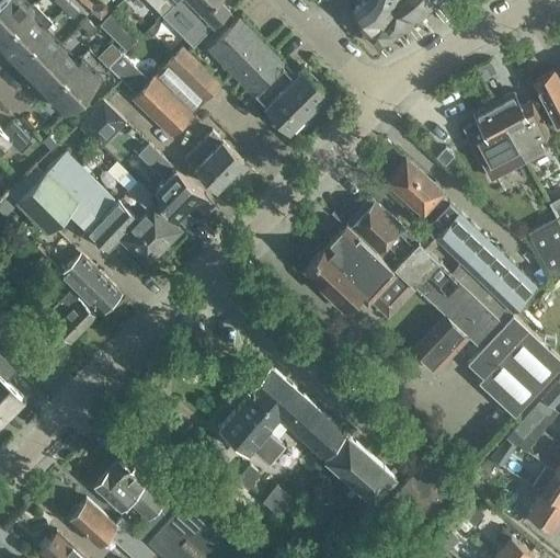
[(22,0),(7,0),(0,7),(0,40),(32,9),(22,0)]
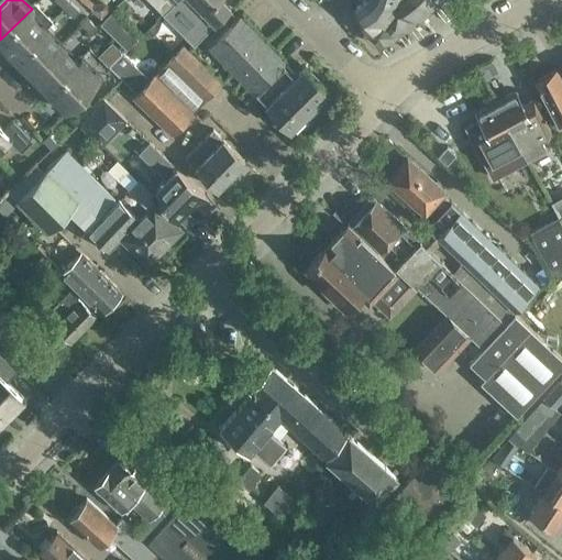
[(65,11),(72,4),(66,0),(57,0),(55,2),(65,11)]
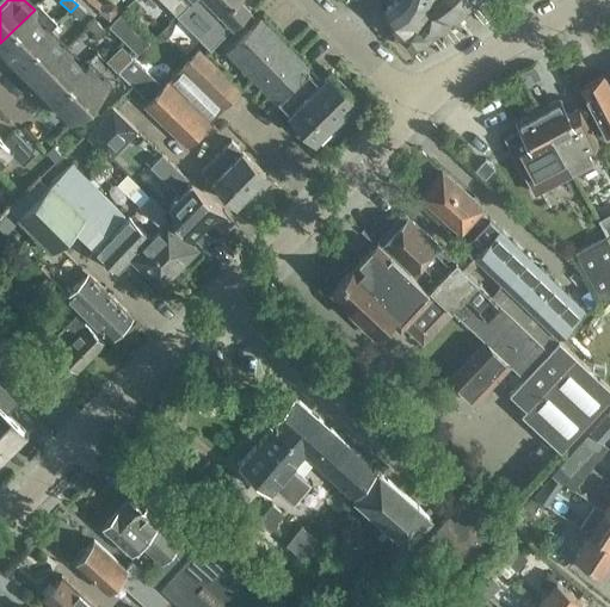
[(159,0),(171,11),(178,18),(196,0),(159,0)]
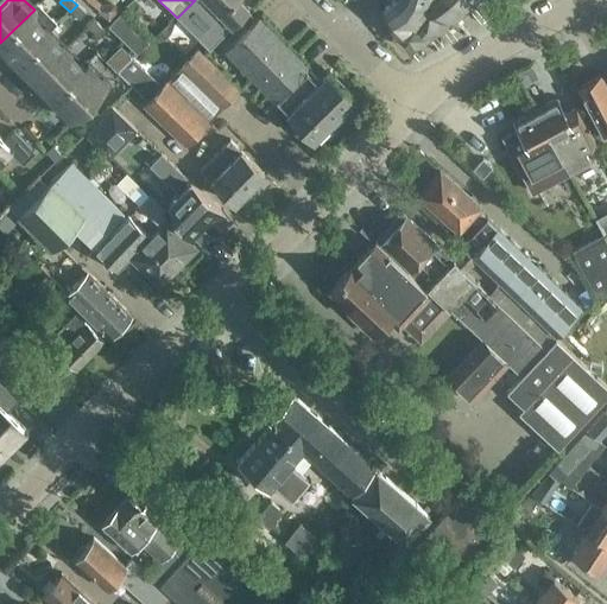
[(195,0),(177,18),(184,25),(195,14),(208,29),(197,39),(210,52),(251,12),(239,0),(195,0)]
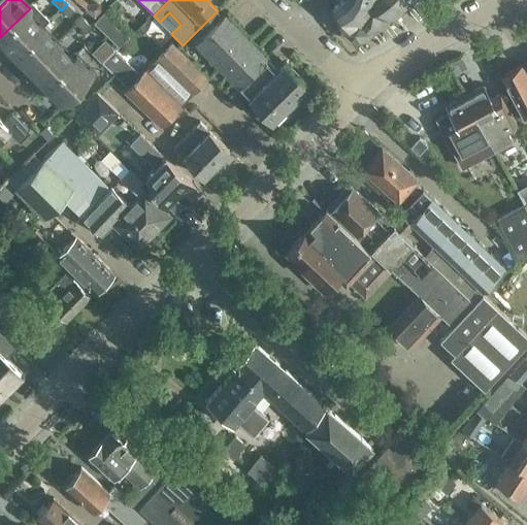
[(344,0),(346,0),(332,10),(356,40),(405,0),(344,0)]
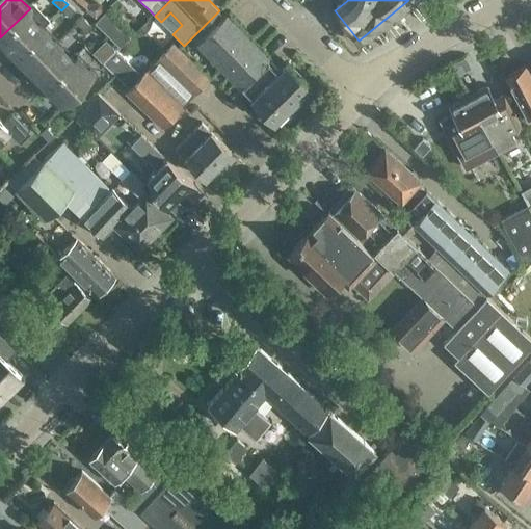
[(76,12),(68,4),(61,10),(71,19),(76,12)]
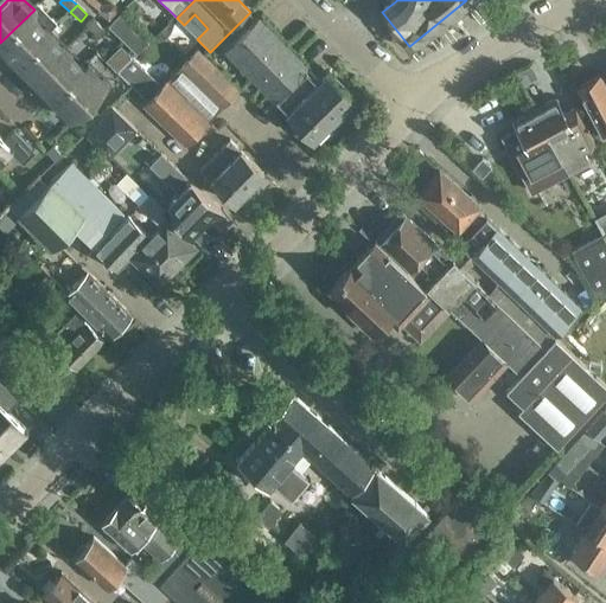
[(34,10),(0,43),(0,47),(17,64),(57,25),(38,6),(34,10)]
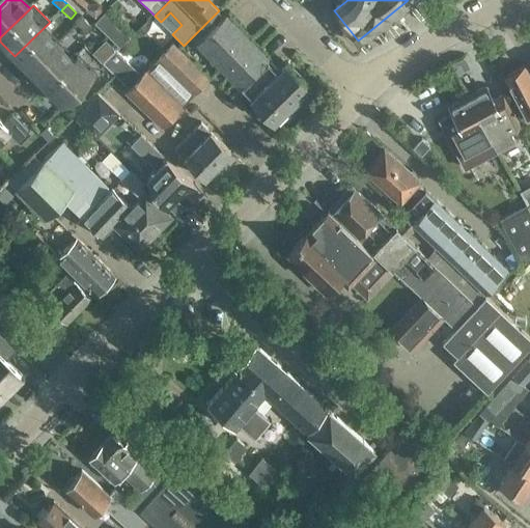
[(98,19),(117,48),(130,39),(110,10),(98,19)]
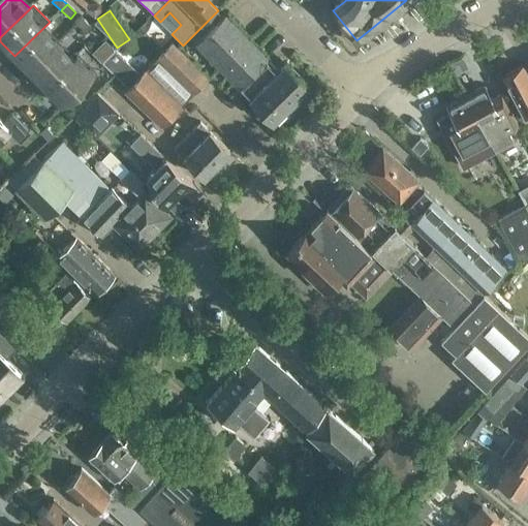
[(241,90),(268,63),(269,62),(225,18),(195,47),(240,91),(241,90)]
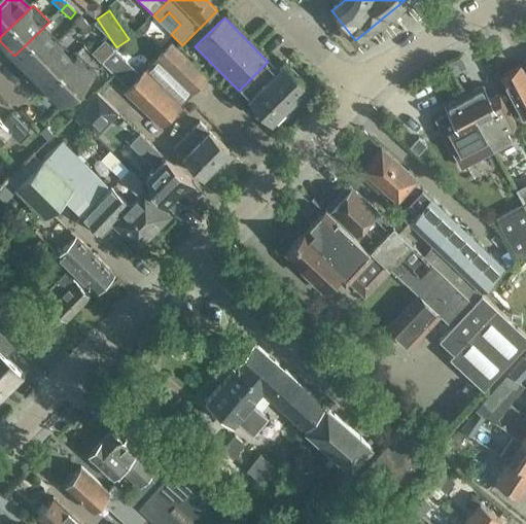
[(91,27),(81,19),(75,24),(84,33),(91,27)]
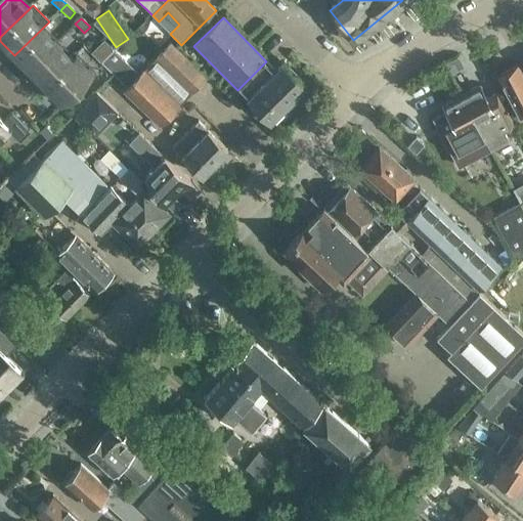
[(49,22),(14,55),(30,72),(57,44),(42,29),(49,22)]
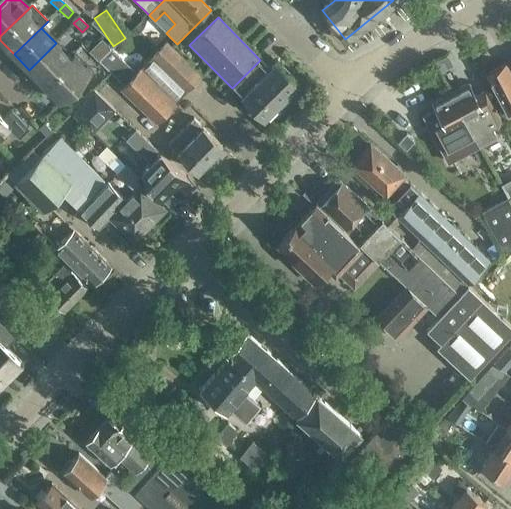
[(98,42),(104,36),(93,23),(80,34),(87,41),(93,36),(98,42)]
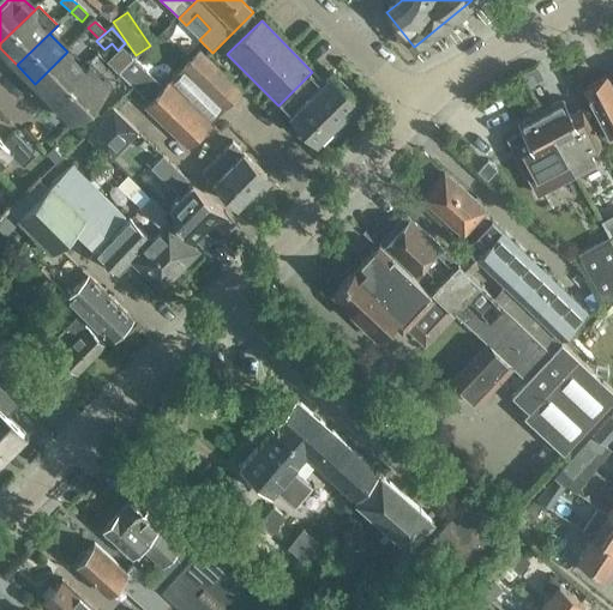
[(67,52),(35,84),(53,102),(90,67),(89,66),(85,70),(67,52)]
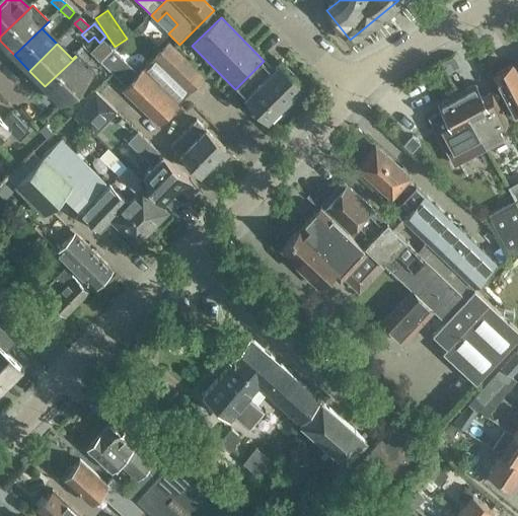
[(158,126),(204,78),(169,45),(139,76),(113,52),(100,64),(127,89),(124,92),(158,126)]
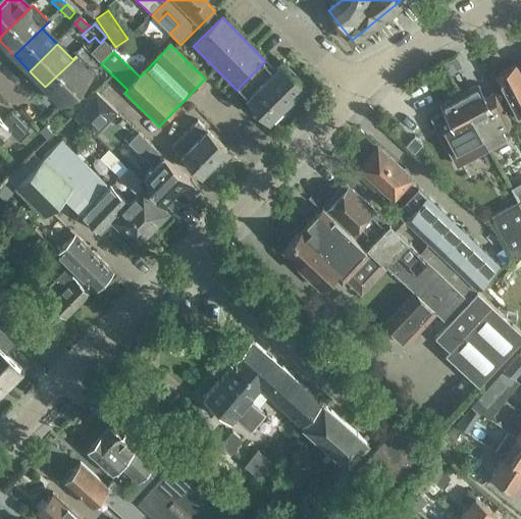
[(76,57),(45,87),(61,103),(92,72),(76,57)]
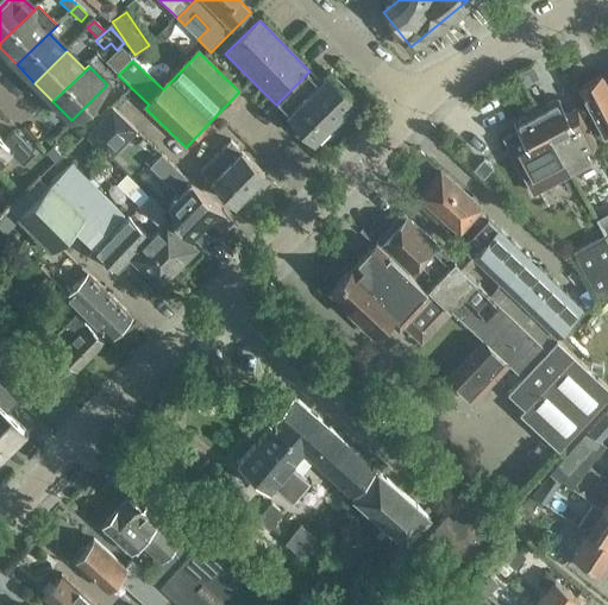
[(320,84),(308,73),(277,104),(288,115),(287,117),(314,145),(356,104),(327,76),(320,84)]
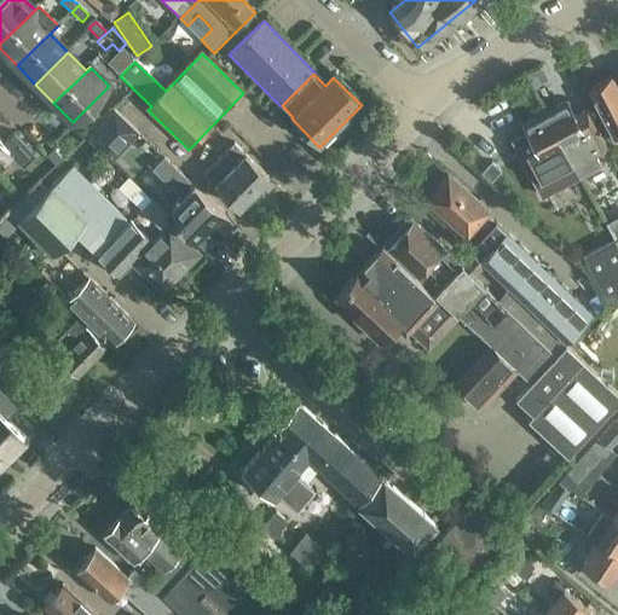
[(588,94),(605,126),(614,144),(617,143),(617,92),(612,81),(588,94)]
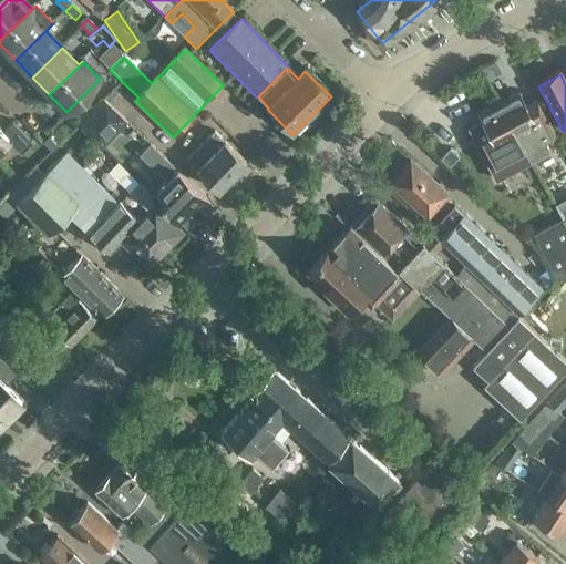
[(520,95),(498,106),(530,165),(551,154),(545,142),(526,106),(520,95)]
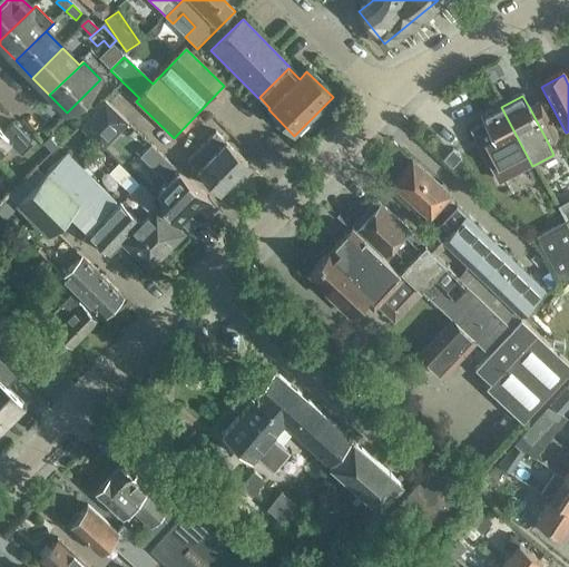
[(106,104),(81,129),(99,145),(124,119),(106,104)]
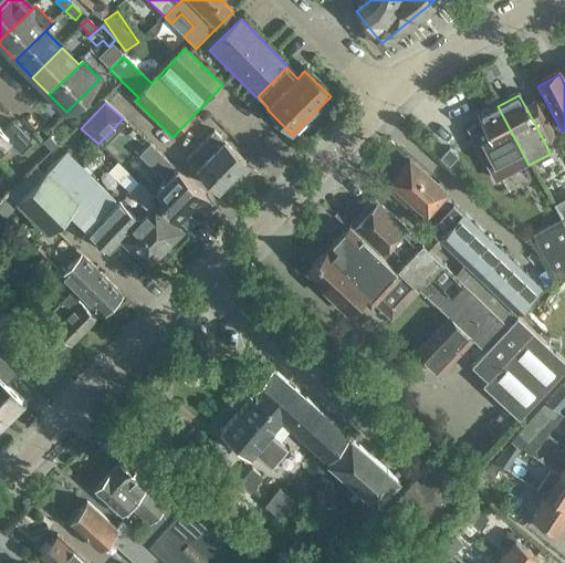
[(482,124),(470,131),(497,181),(529,165),(498,106),(478,117),(482,124)]
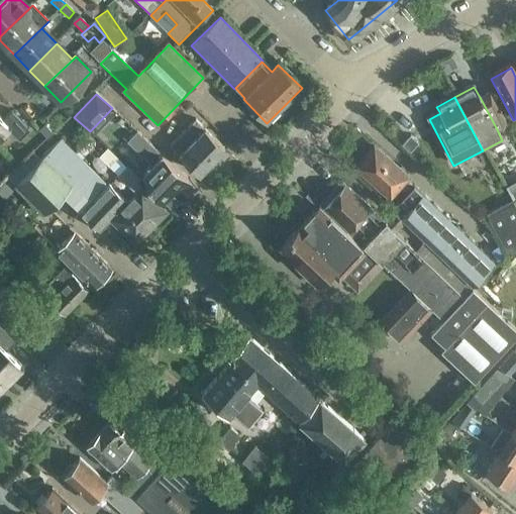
[(0,117),(0,142),(11,131),(20,140),(30,131),(12,112),(3,121),(0,117)]
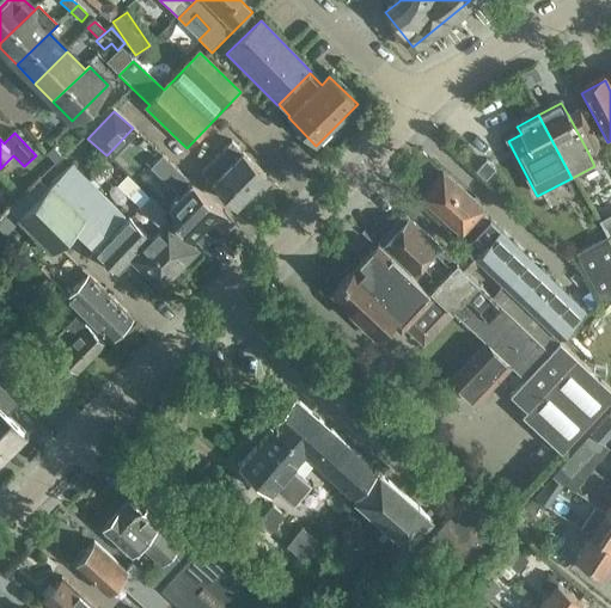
[(171,188),(182,177),(158,154),(159,153),(146,141),(134,153),(171,188)]
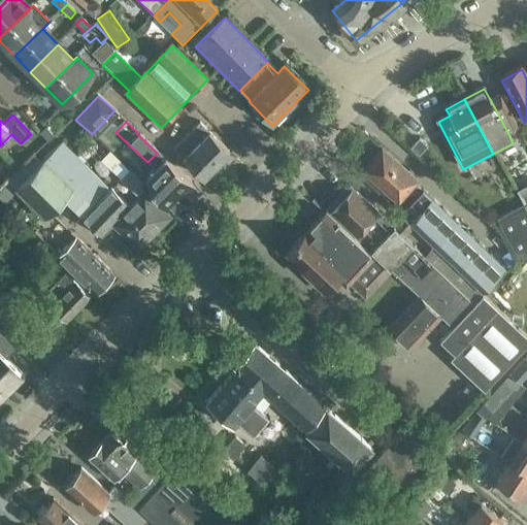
[(174,151),(204,179),(230,154),(200,125),(174,151)]
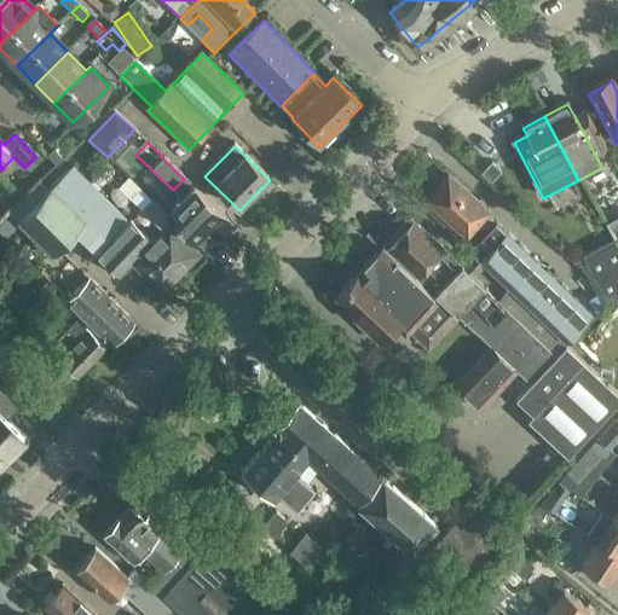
[(55,150),(47,157),(58,167),(64,160),(55,150)]
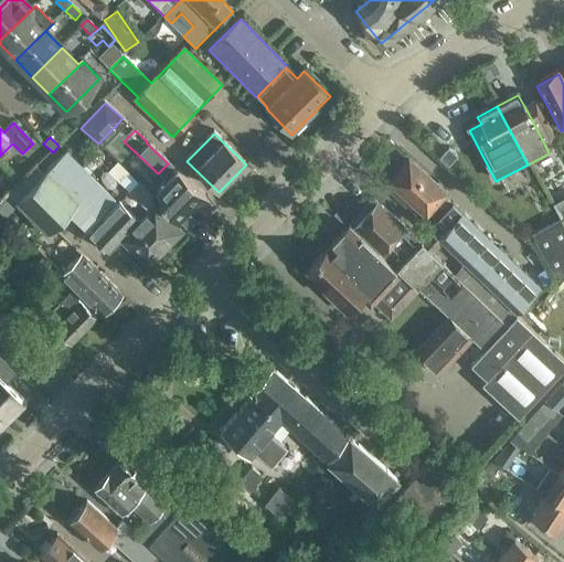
[(67,154),(44,177),(33,165),(21,177),(22,177),(6,193),(8,195),(0,202),(0,213),(6,220),(19,208),(48,236),(49,235),(59,246),(65,239),(55,229),(67,216),(86,234),(117,202),(67,154)]
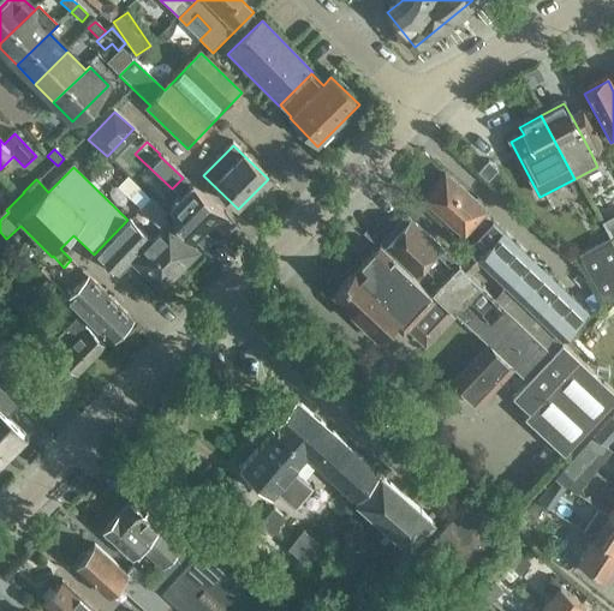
[(486,214),(446,178),(424,202),(464,237),(486,214)]
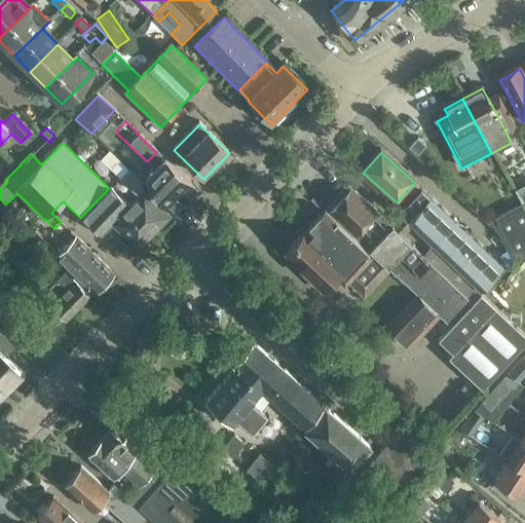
[(142,185),(119,163),(109,153),(102,161),(112,172),(121,181),(120,181),(138,198),(128,208),(111,191),(110,192),(154,235),(171,218),(140,188),(142,185)]
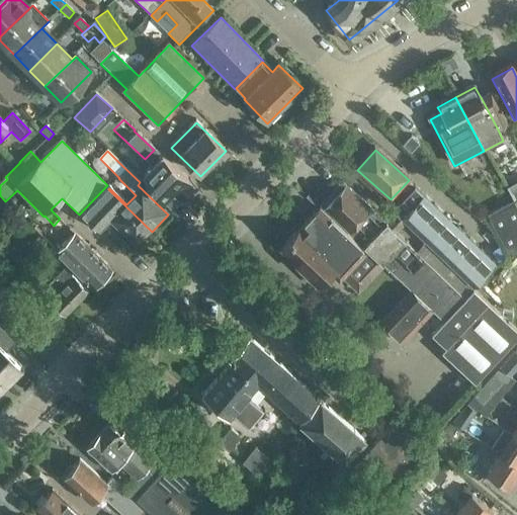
[(163,157),(145,175),(147,187),(167,207),(172,211),(185,197),(188,197),(192,193),(192,190),(193,189),(195,187),(163,157)]
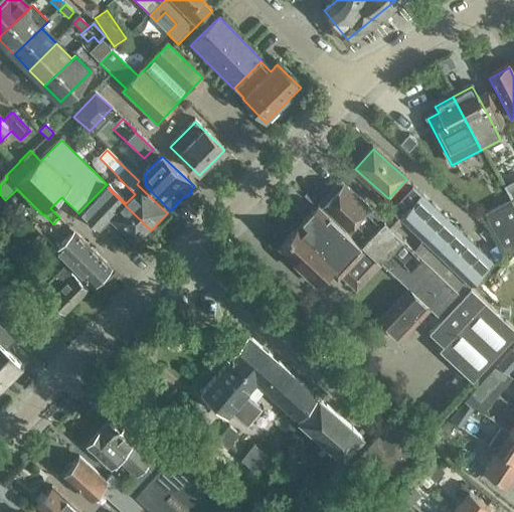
[(409,291),(431,311),(442,321),(430,334),(444,347),(440,351),(473,382),(513,337),(513,329),(486,303),(472,290),(463,299),(401,241),(402,240),(342,183),(320,206),(366,250),(409,291)]
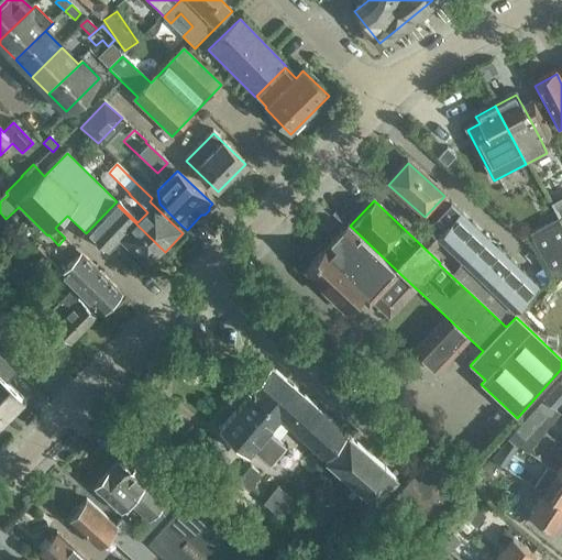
[(452,205),(428,230),(438,239),(462,213),(452,205)]
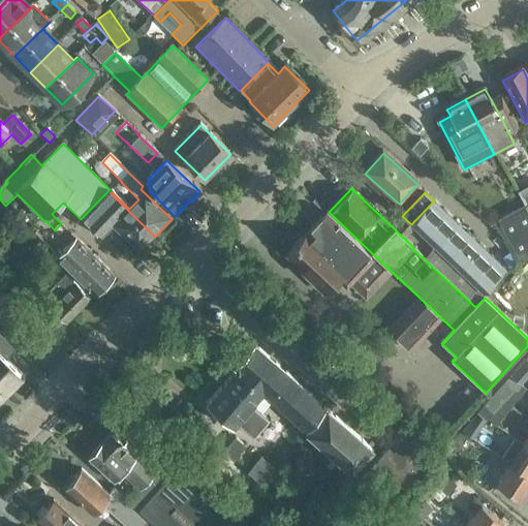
[(111,193),(84,221),(101,239),(113,227),(138,253),(155,237),(111,193)]
